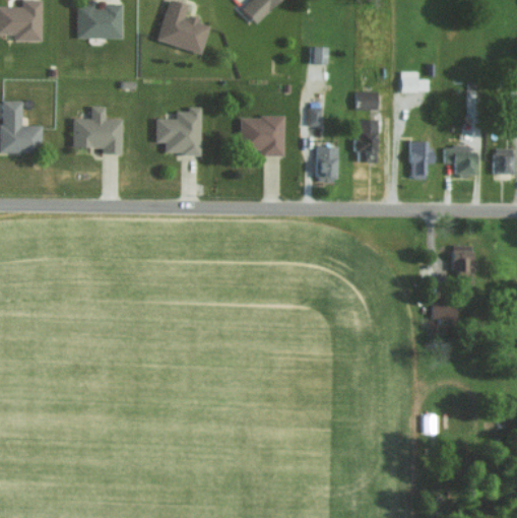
[(0,34),(14,35),(14,41),(42,41),(43,0),(22,0),(22,7),(0,6),(0,34)]
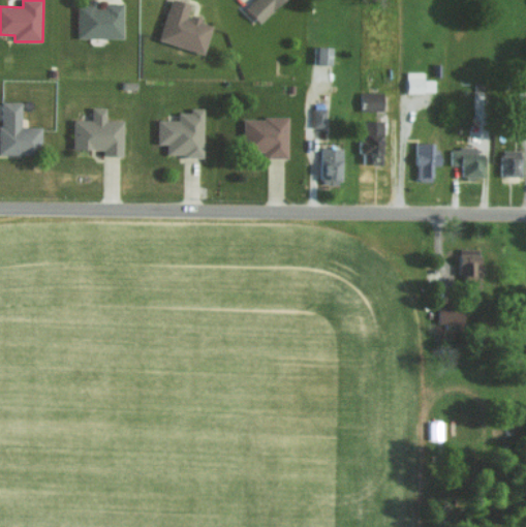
[(172,0),(159,41),(206,56),(215,25),(189,17),(192,5),(175,0),(172,0)]
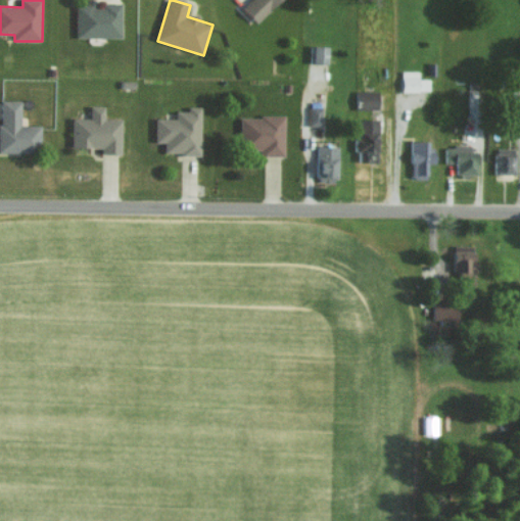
[(251,0),(243,10),(260,25),(281,0),(251,0)]
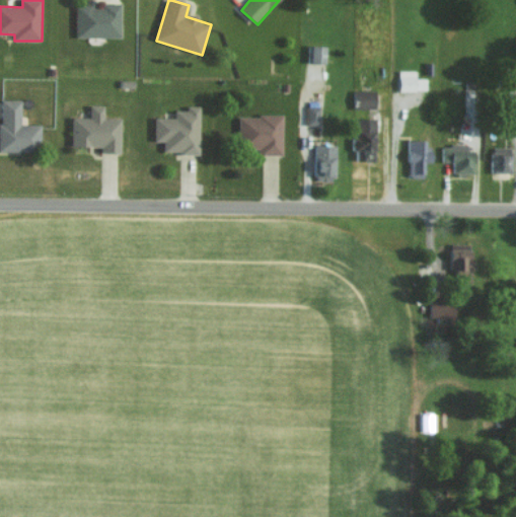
[(77,6),(77,38),(123,39),(123,6),(77,6)]
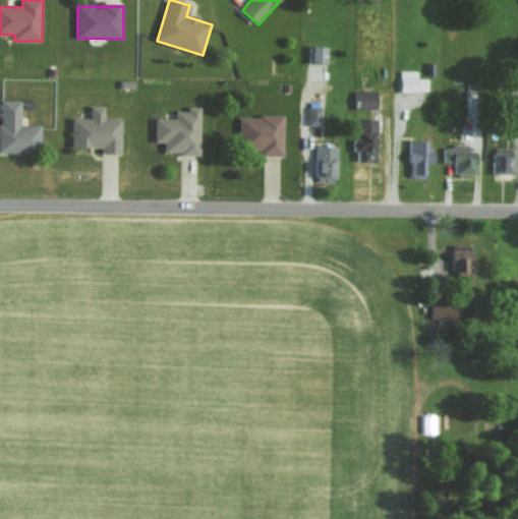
[(330,48),(310,47),(310,64),(329,65),(330,48)]
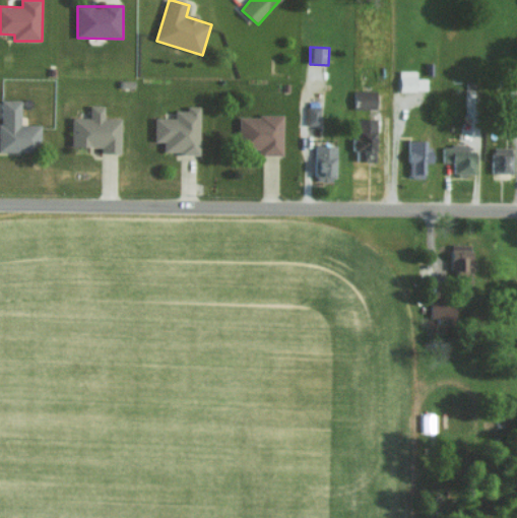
[(417,72),(401,72),(401,92),(429,91),(428,79),(417,79),(417,72)]
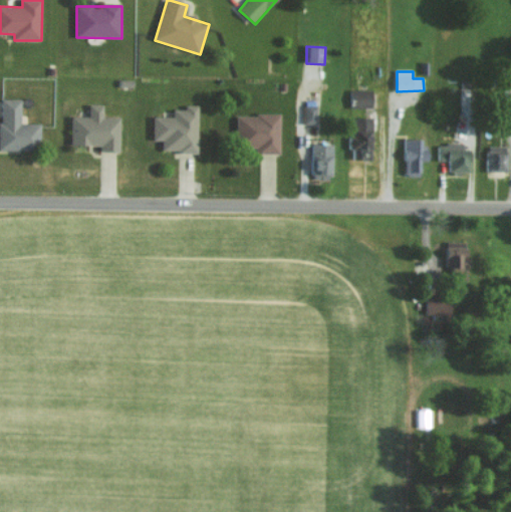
[(373,91),(351,91),(352,108),(373,108),(373,91)]
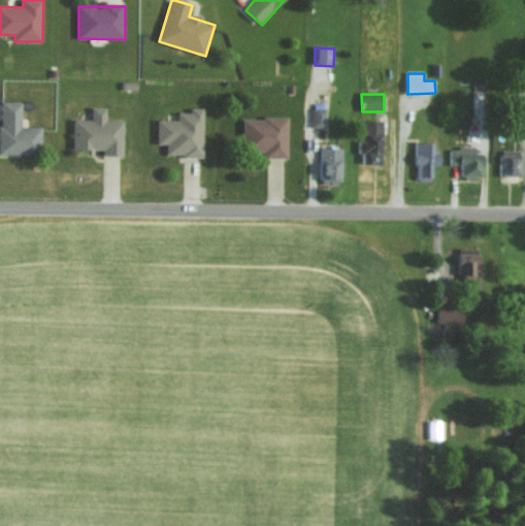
[(0,155),(42,156),(43,128),(23,127),(24,102),(2,102),(0,155)]
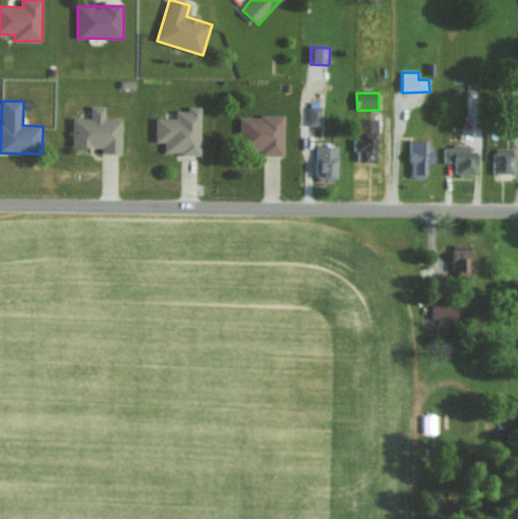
[(103,154),(122,155),(123,119),(106,119),(106,107),(91,107),(91,119),(73,118),(72,148),(103,148),(103,154)]
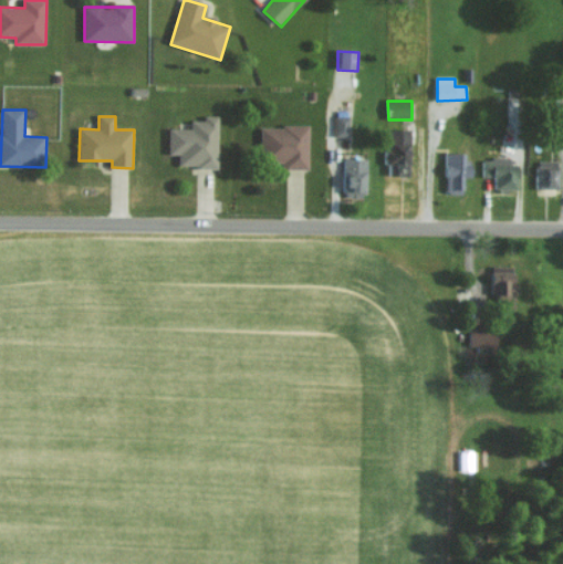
[(170,155),(180,155),(180,168),(219,168),(219,116),(205,116),(205,121),(191,122),(191,129),(169,129),(170,155)]
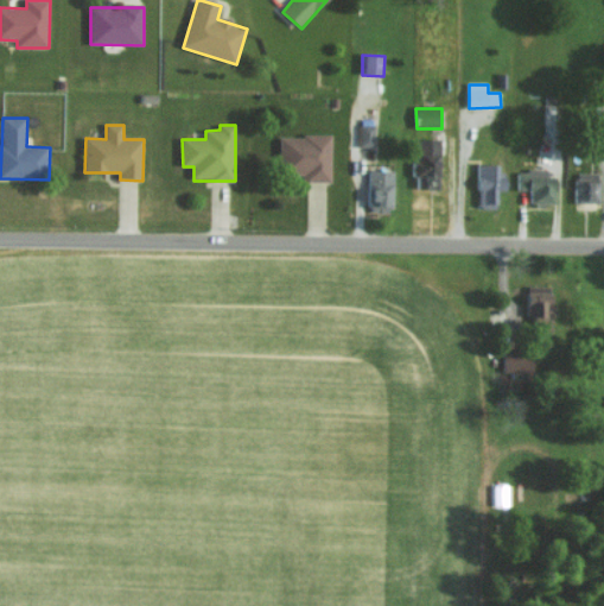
[(362,126),(361,147),(374,147),(375,127),(362,126)]
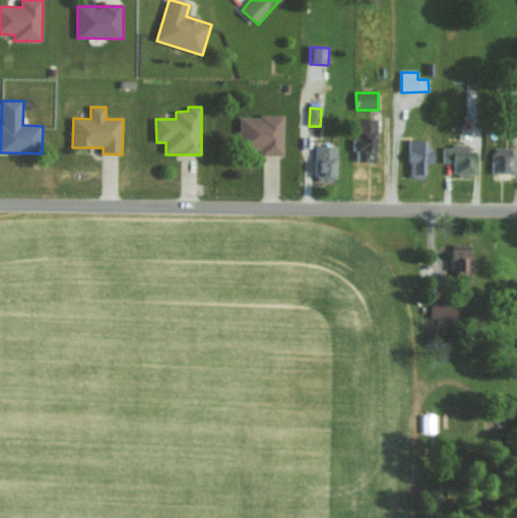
[(241,117),(241,149),(261,150),(261,156),(284,156),(285,117),(241,117)]
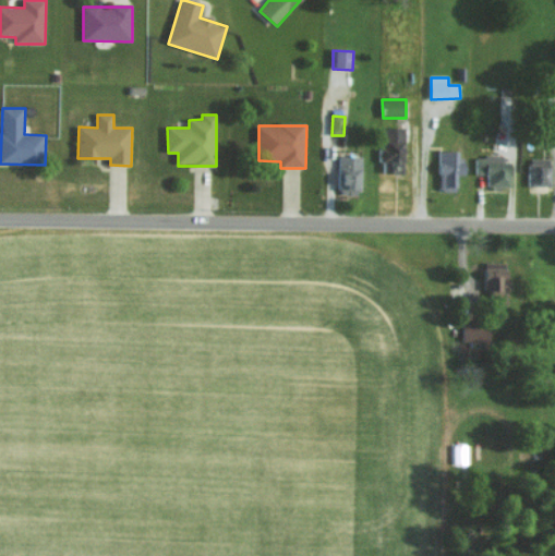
[(384,174),(406,174),(406,129),(383,129),(382,164),(385,164),(384,174)]
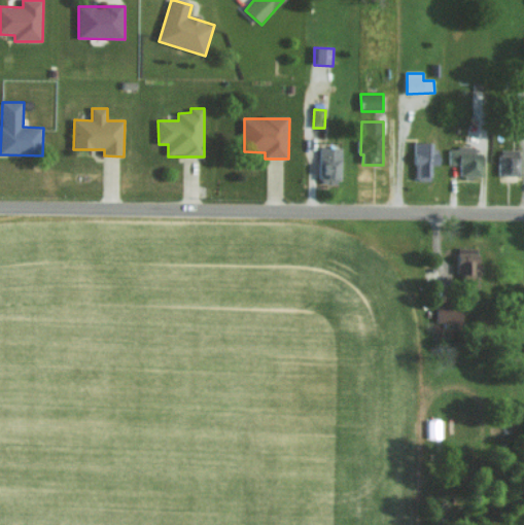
[(438,143),(416,143),(417,180),(432,180),(432,165),(439,165),(438,143)]
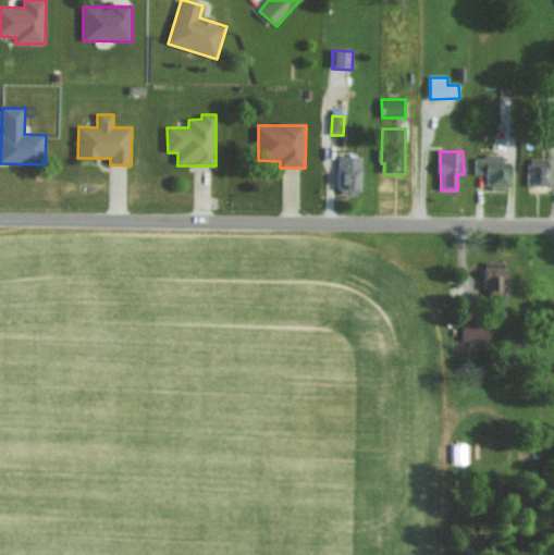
[(362,157),(340,157),(340,194),(362,194),(362,157)]
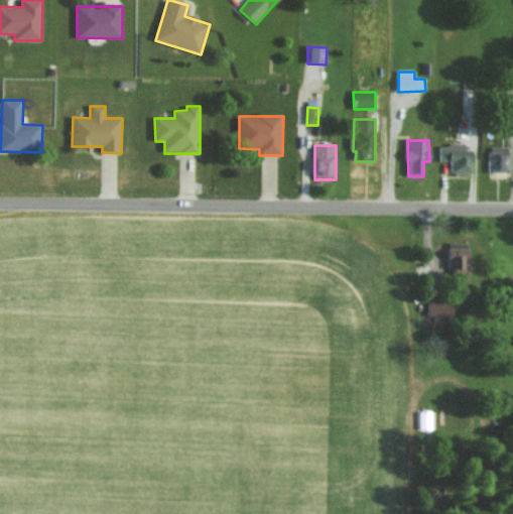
[(466,145),(440,145),(440,162),(452,162),(452,173),(474,173),(473,151),(466,151),(466,145)]
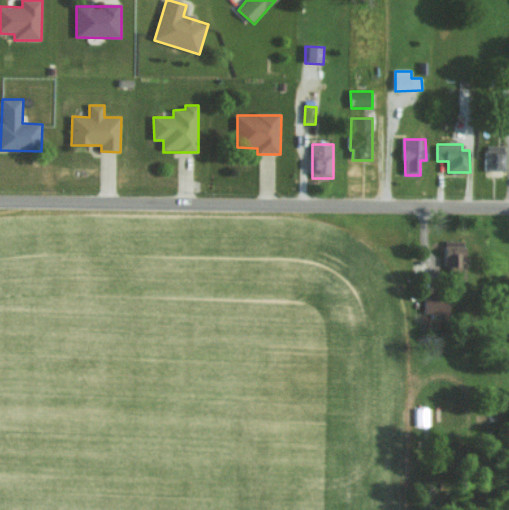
[(507,171),(507,147),(486,146),(486,171),(507,171)]
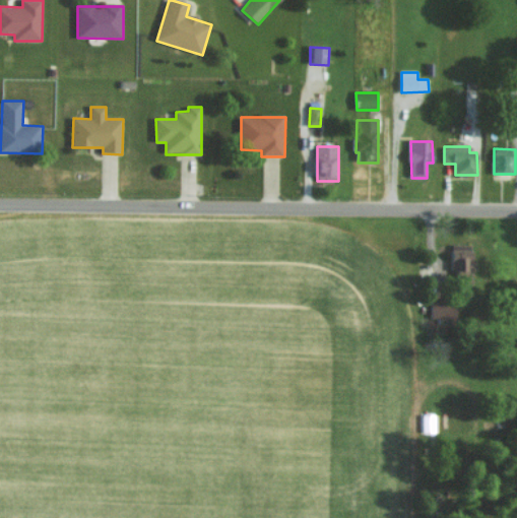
[(453,274),(473,274),(473,246),(453,246),(453,274)]
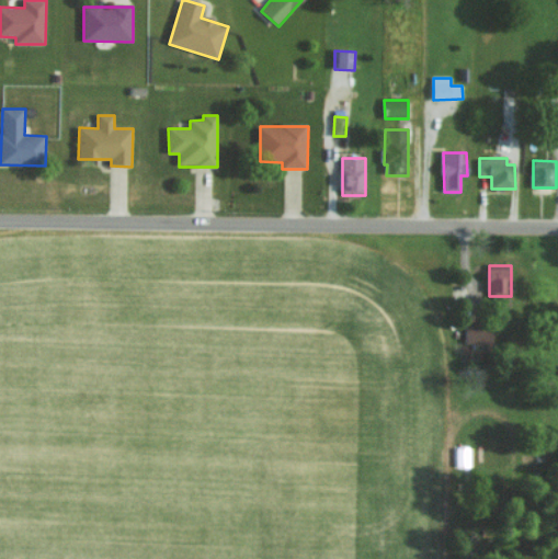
[(466,345),(493,345),(493,324),(466,323),(466,345)]
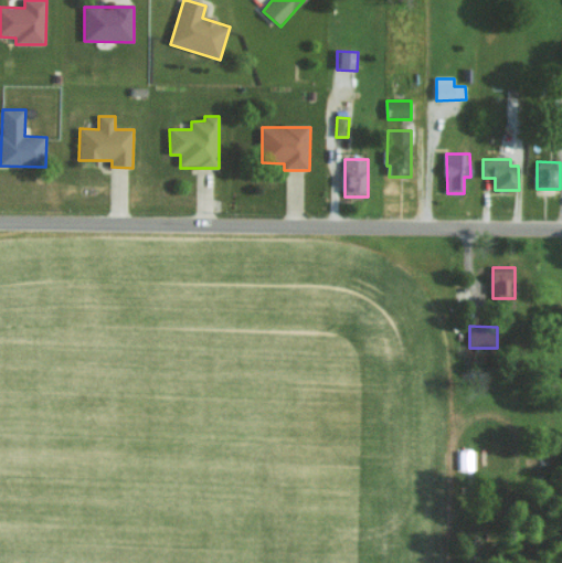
All buildings are outlined.
